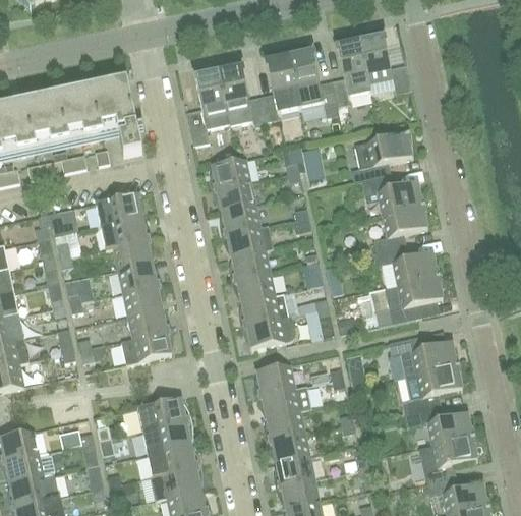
[(22,0),(34,9),(36,7),(48,0),(22,0)]
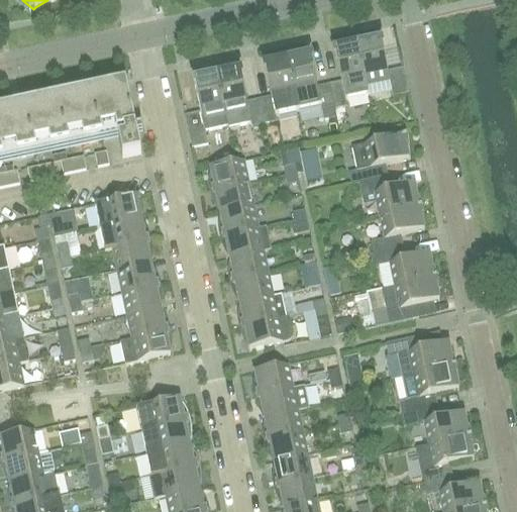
[(367,83),(358,43),(354,44),(352,39),(334,42),(341,78),(329,81),(335,106),(347,103),(346,97),(369,92),(367,83)]
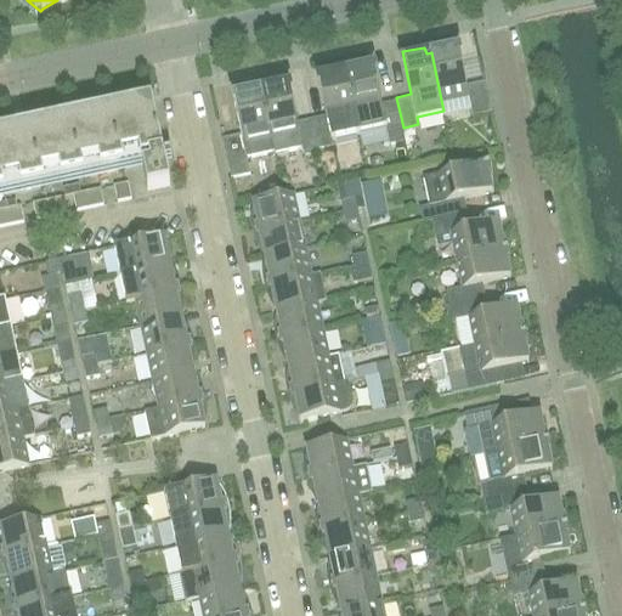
[(467,82),(459,47),(431,52),(441,100),(469,94),(473,112),(492,108),(486,78),(467,82)]
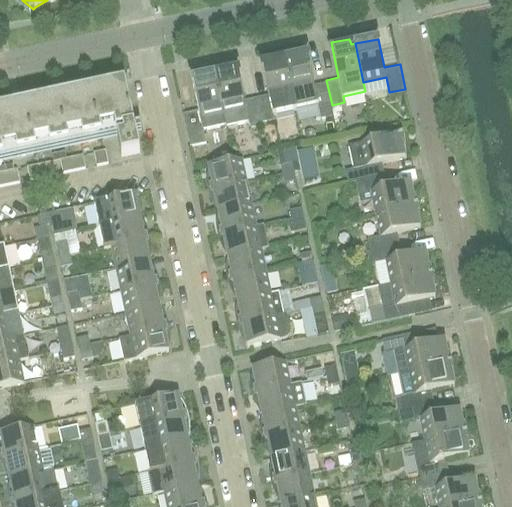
[(315,82),(308,54),(285,58),(296,106),(318,101),(321,115),(334,112),(332,105),(326,80),(315,82)]
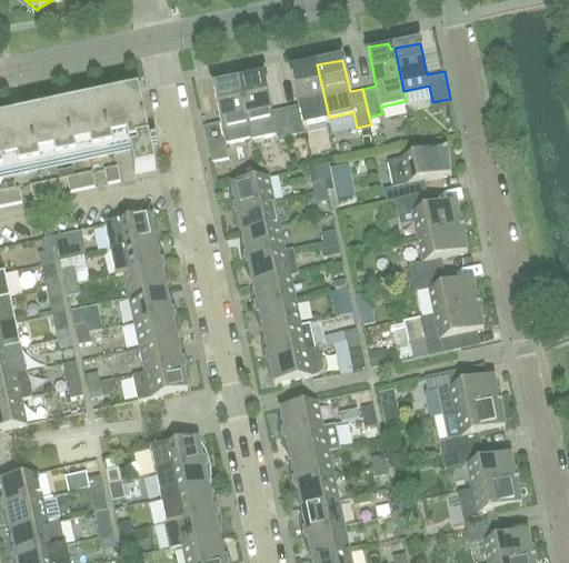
[(329,118),(317,64),(291,70),(299,102),(286,106),(291,133),(306,130),(303,123),(329,118)]
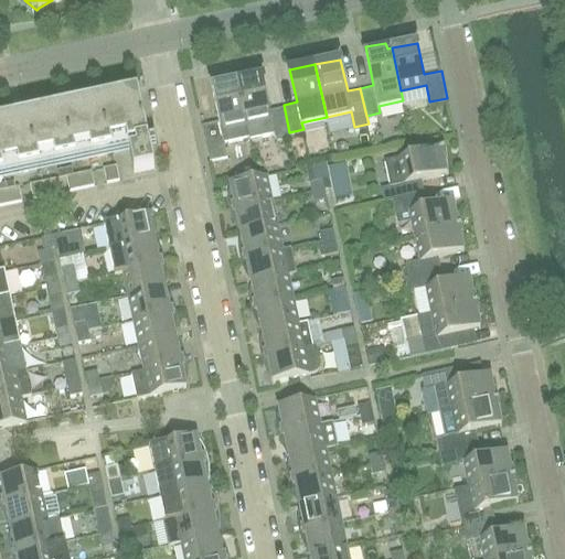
[(247,124),(238,81),(234,82),(232,75),(211,79),(220,118),(202,122),(210,158),(227,154),(224,139),(249,133),(247,124)]
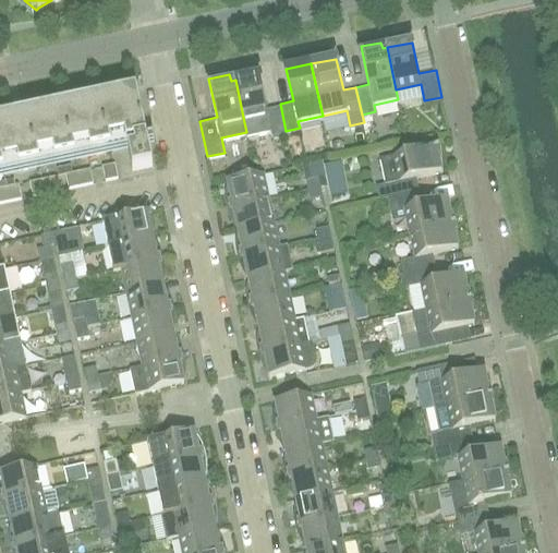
[(267,106),(261,74),(235,80),(244,122),(246,132),(246,134),(271,129),(273,133),(286,131),(280,104),(267,106)]
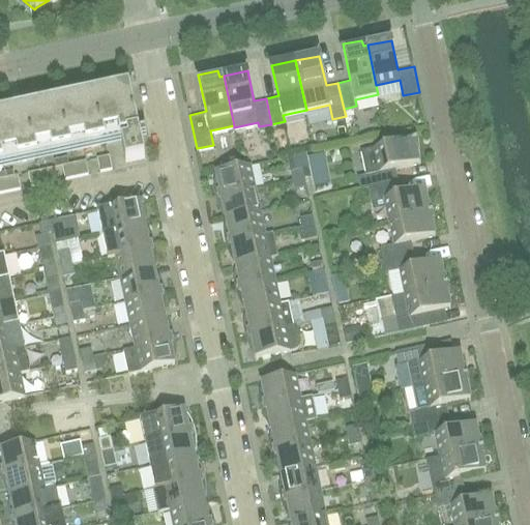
[(145,154),(129,82),(0,109),(0,157),(120,133),(126,158),(145,154)]
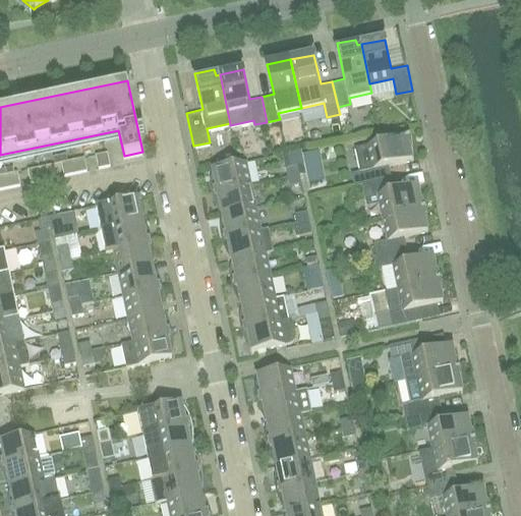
[(385,164),(412,158),(408,135),(410,134),(410,133),(355,146),(360,169),(352,170),(354,183),(362,181),(388,176),(385,164)]
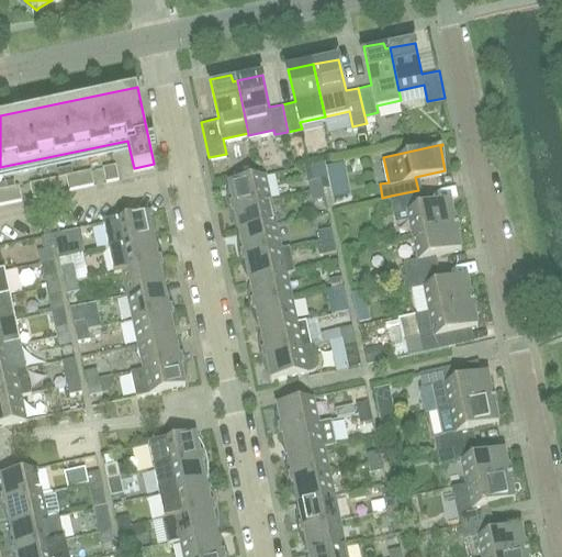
[(120,176),(116,162),(103,165),(107,179),(120,176)]
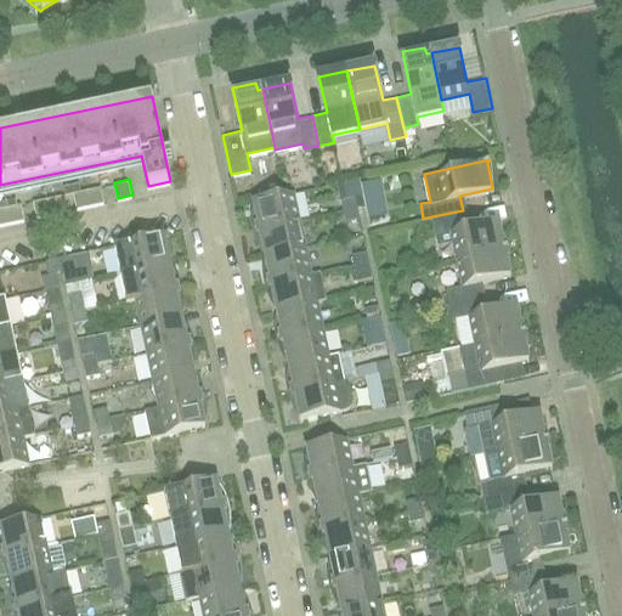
[(101,185),(88,188),(91,204),(105,201),(101,185)]
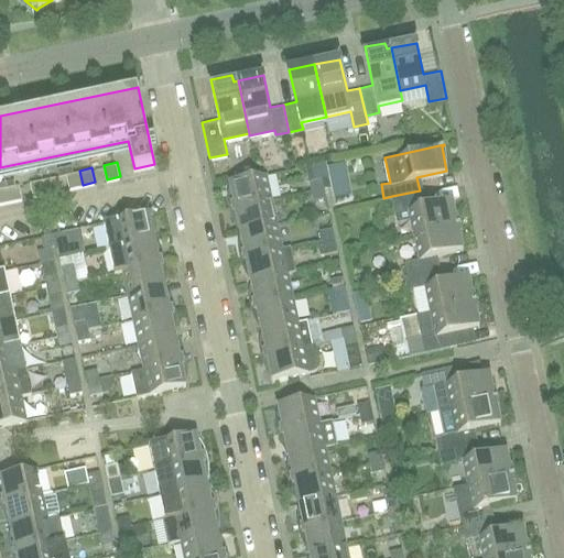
[(69,187),(83,185),(79,171),(66,173),(69,187)]
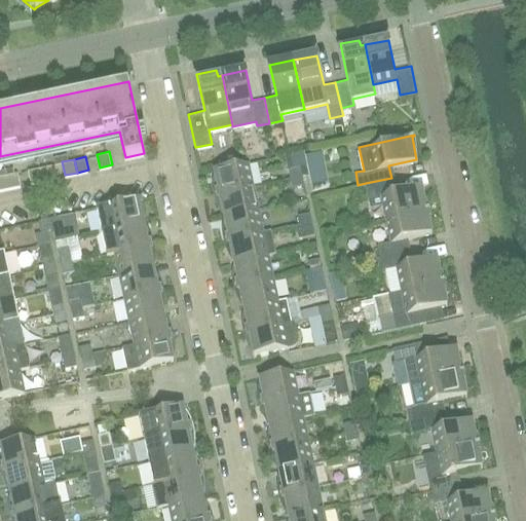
[(254,184),(249,160),(215,168),(217,179),(215,180),(215,192),(254,184)]
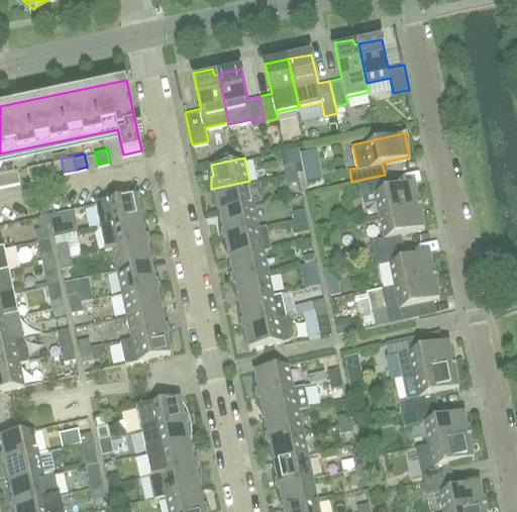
[(50,161),(39,164),(41,177),(54,174),(50,161)]
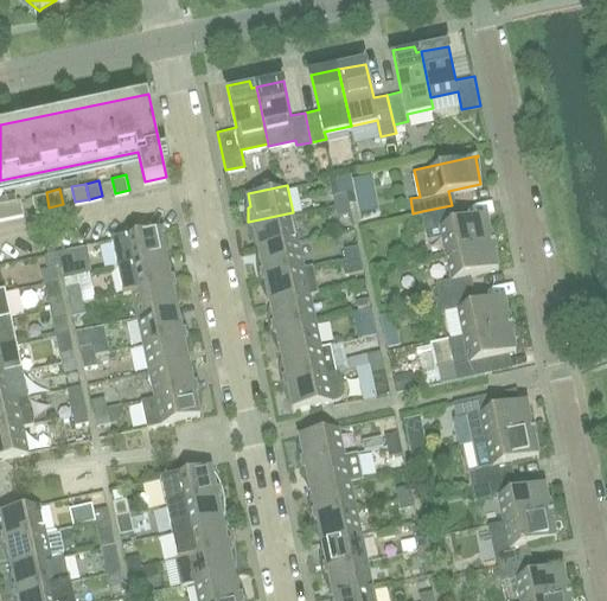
[(333,192),(336,203),(349,200),(347,190),(333,192)]
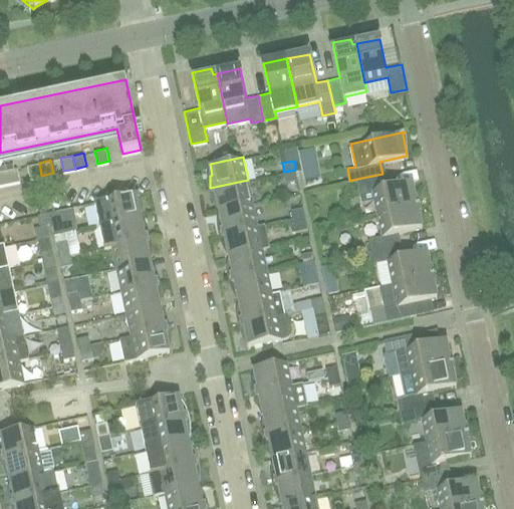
[(30,178),(41,176),(39,163),(28,165),(30,178)]
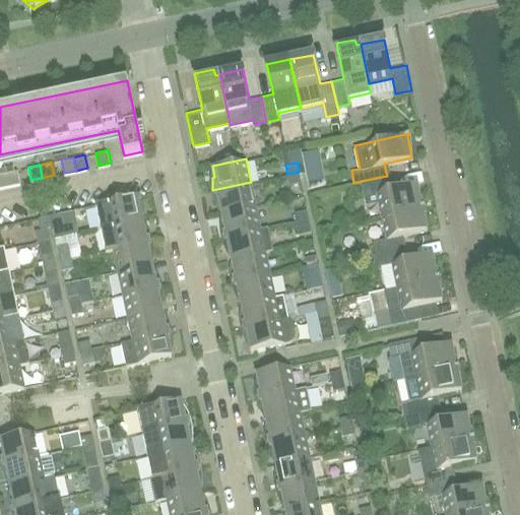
[(7,172),(6,172),(9,185),(20,183),(17,170),(14,170),(7,172)]
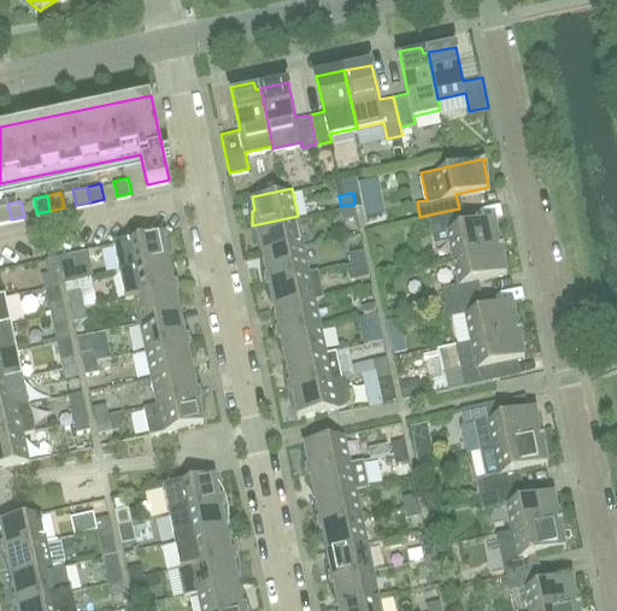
[(0,221),(11,219),(7,204),(6,204),(0,205),(0,221)]
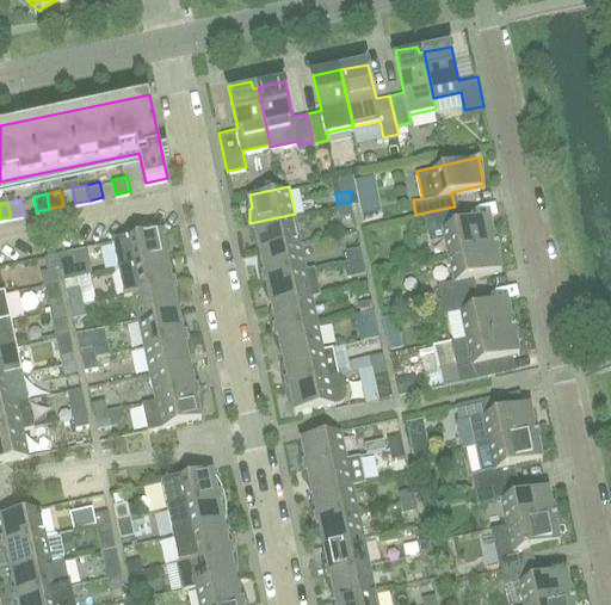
[(353,213),(351,202),(338,204),(340,215),(353,213)]
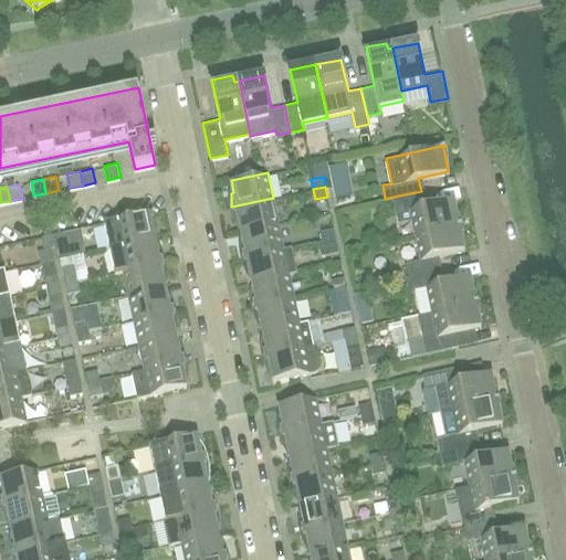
[(459,222),(454,198),(423,204),(421,191),(394,197),(397,211),(411,208),(416,232),(462,222),(459,222)]
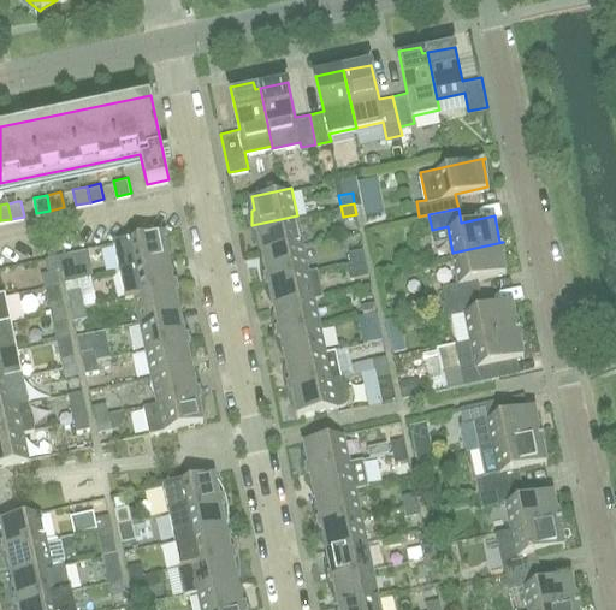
[(297,215),(252,225),(252,226),(258,238),(260,238),(262,250),(302,242),(297,215)]
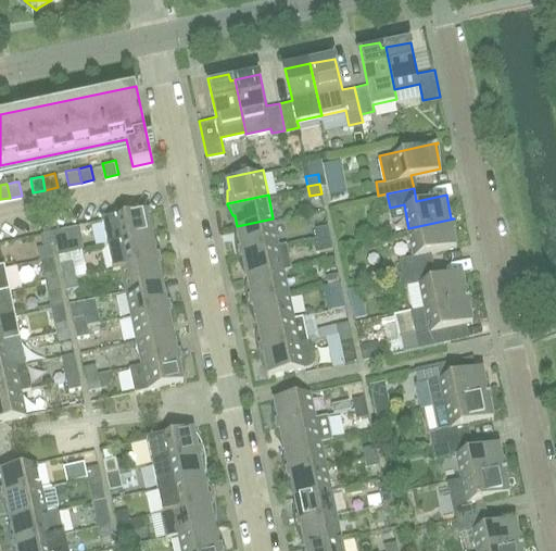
[(152,221),(152,214),(150,209),(149,208),(102,217),(108,242),(152,233),(150,222),(152,221)]
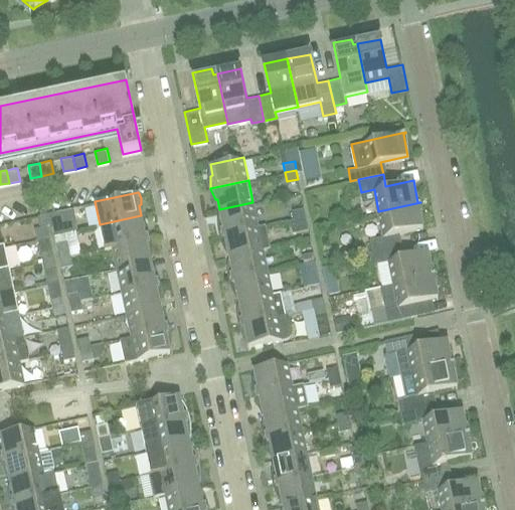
[(258,225),(252,202),(219,209),(222,220),(220,220),(220,232),(258,225)]
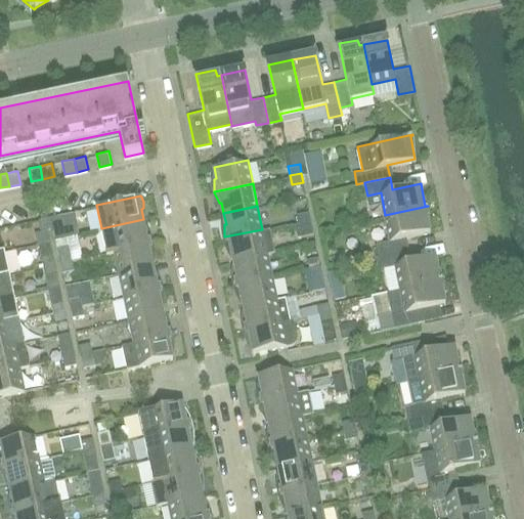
[(405,249),(402,236),(430,230),(426,207),(428,207),(428,206),(385,215),(390,239),(377,241),(380,254),(405,249)]
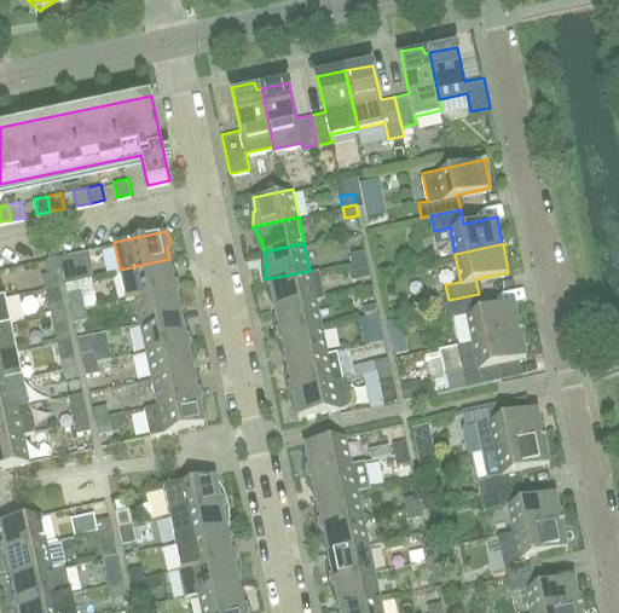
[(352,250),(354,261),(368,258),(365,248),(352,250)]
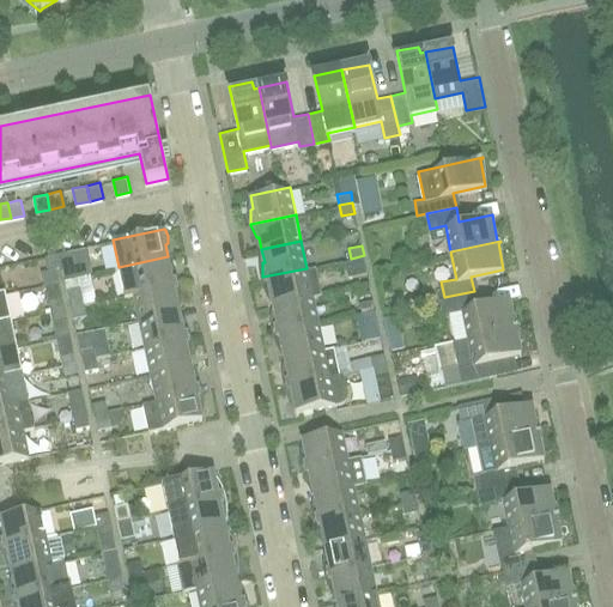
[(67,249),(56,252),(59,266),(70,263),(67,249)]
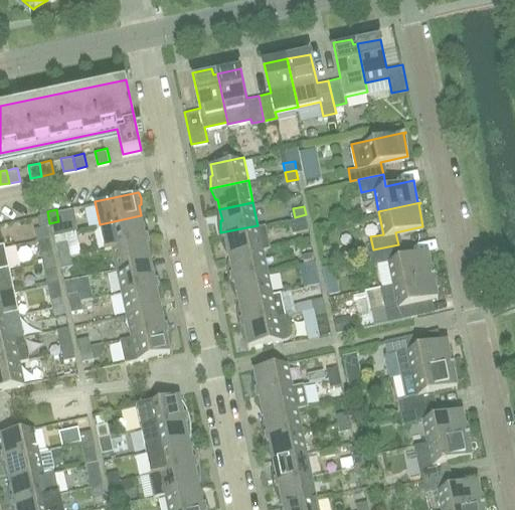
[(41,224),(49,223),(47,211),(38,213),(41,224)]
